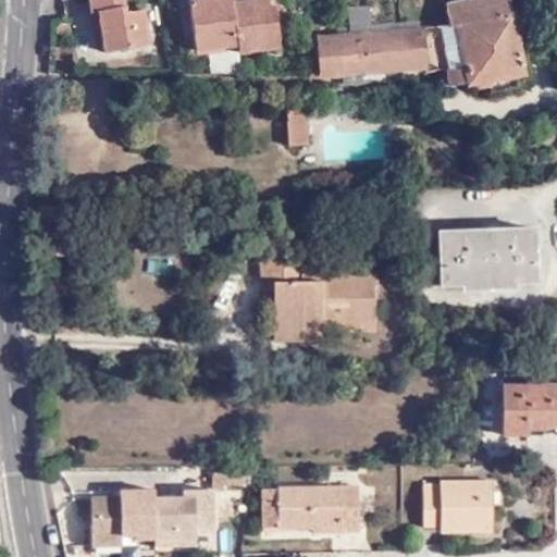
[(96,9),(99,28),(102,48),(146,40),(139,7),(123,9),(121,0),(87,0),(88,10),(96,9)]
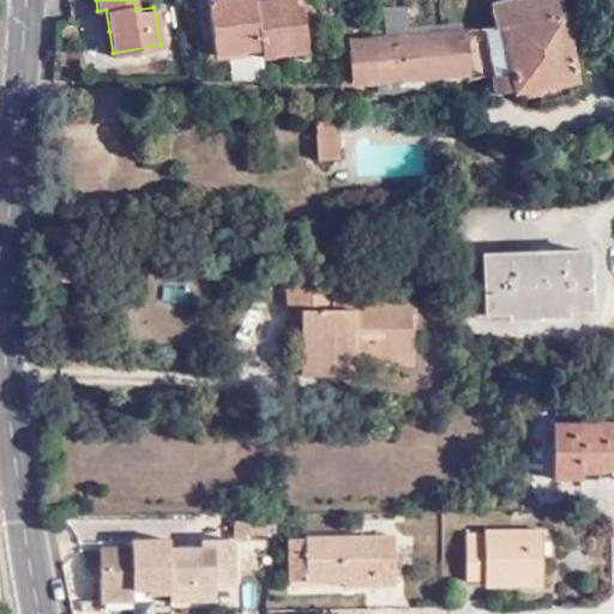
[(208,0),(215,54),(260,47),(262,55),(307,48),(299,0),(208,0)]
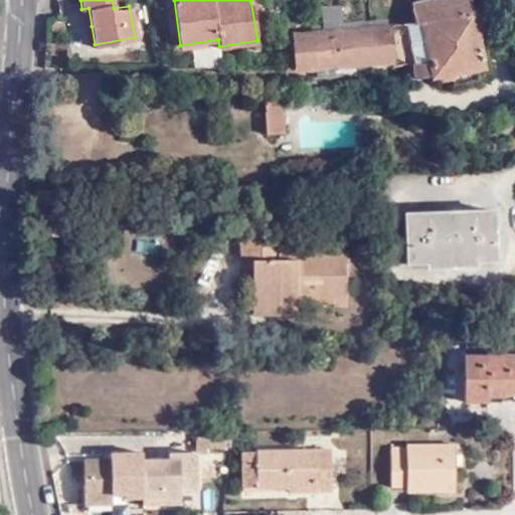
[(434,75),(434,76),(475,69),(476,74),(484,72),(470,0),(418,0),(421,20),(413,21),(385,26),(367,27),(341,29),(340,6),(320,9),(321,31),(294,33),(296,69),(392,60),(392,65),(411,61),(415,77),(434,75)]
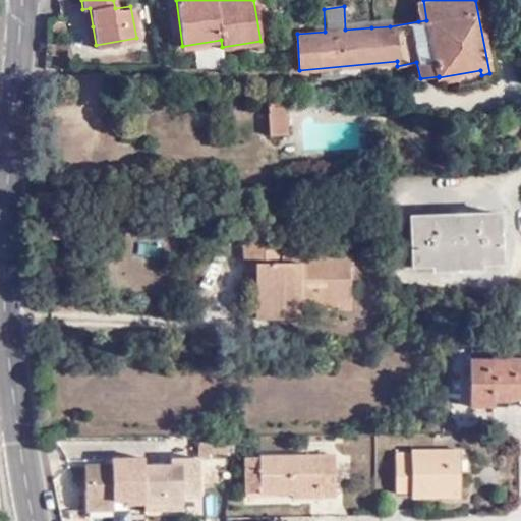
[(422,0),(415,2),(418,21),(426,20),(423,0),(422,0)]
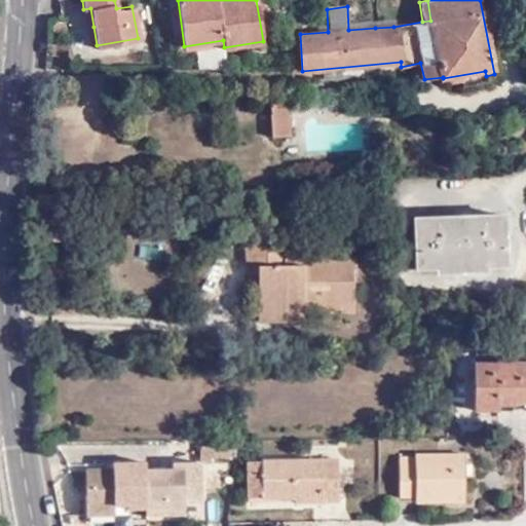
[(86,27),(94,27),(90,8),(83,9),(86,27)]
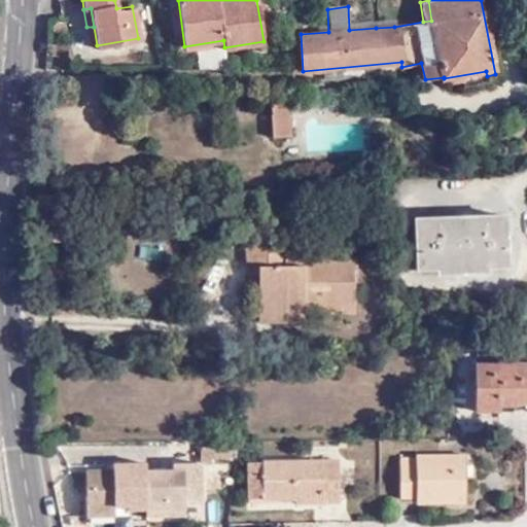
[(486,71),(444,78),(445,83),(449,82),(450,88),(488,81),(487,76),(486,71)]
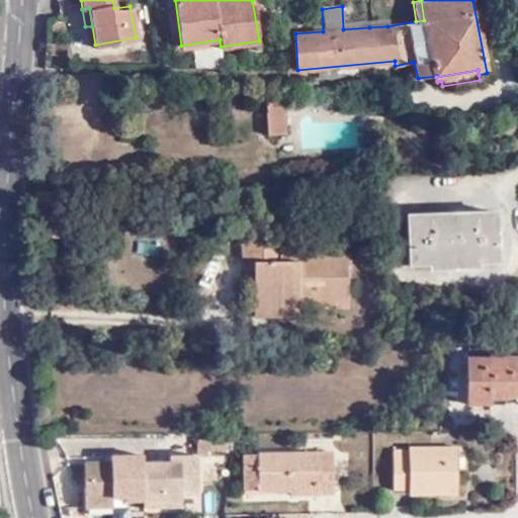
[(286,135),(285,103),(267,104),(268,136),(286,135)]
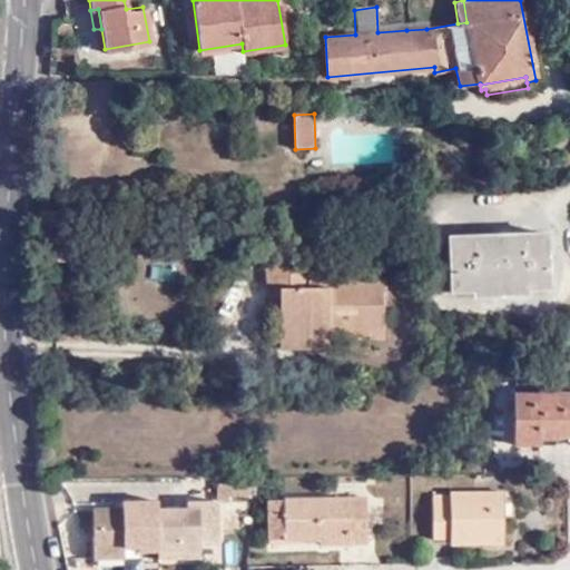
[(544,292),(544,233),(501,235),(500,239),(488,241),(488,236),(445,236),(444,294),(467,294),(467,288),(524,288),(523,292),(544,292)]
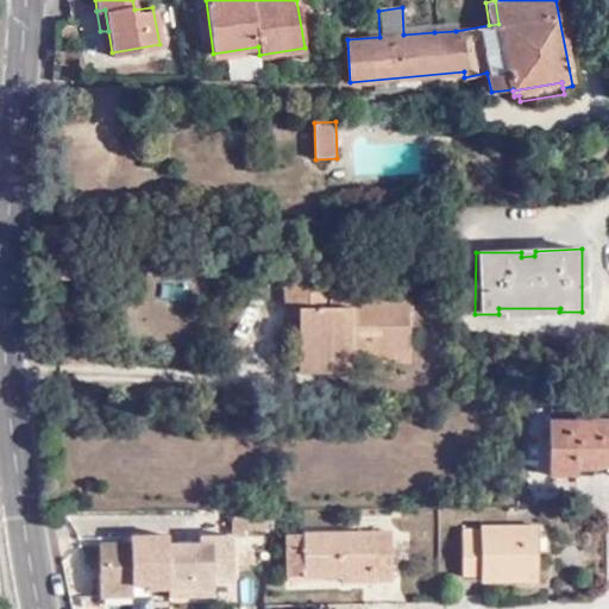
[(350,337),(350,357),(393,355),(393,360),(406,360),(405,312),(409,312),(408,295),(328,299),(328,283),(287,283),(287,311),(296,311),(296,327),(296,358),(331,357),(331,337),(350,337)]
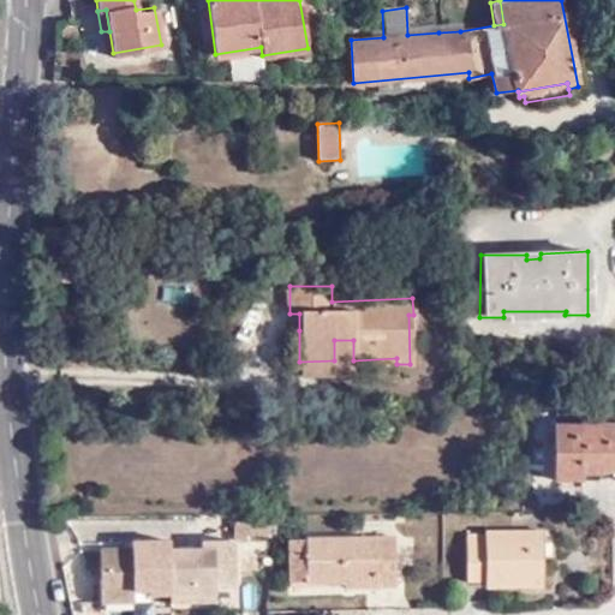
[(299,314),(290,314),(288,329),(299,330),(299,314)]
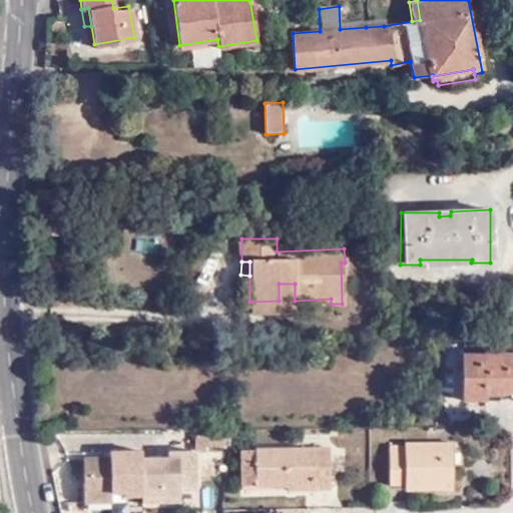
[(295,313),(295,301),(295,284),(279,284),(279,301),(249,302),(250,315),(295,313)]
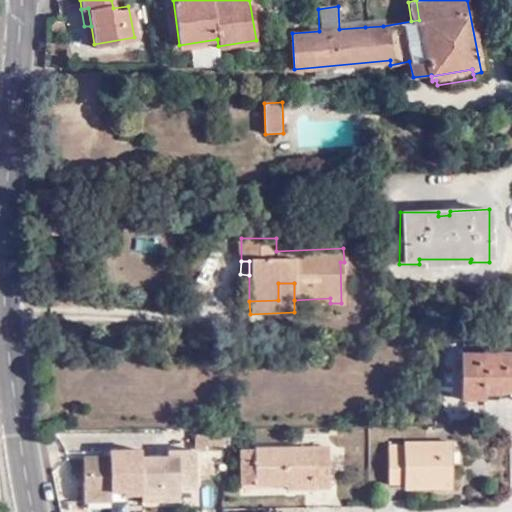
[(511,352),(463,353),(463,399),(499,399),(499,395),(511,394),(511,352)]
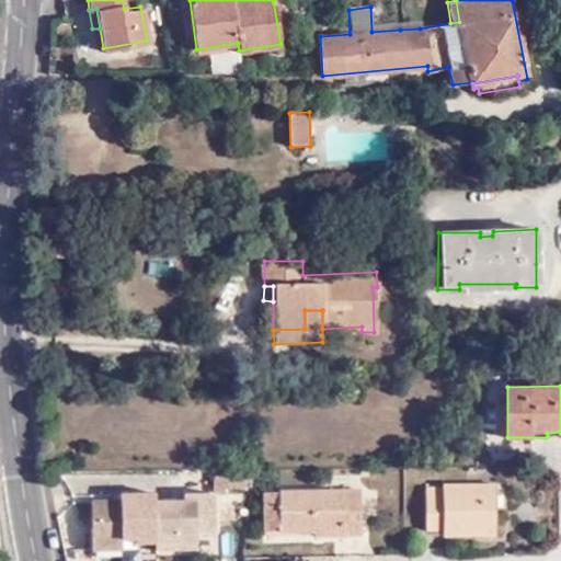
[(214,496),(214,497),(226,497),(226,491),(251,491),(253,471),(183,472),(185,496),(214,496)]
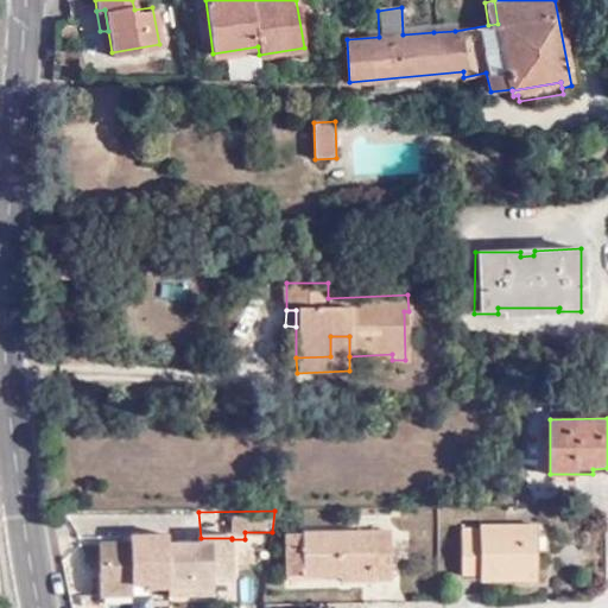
[(537,525),(461,527),(462,574),(480,574),(480,578),(539,575),(537,525)]
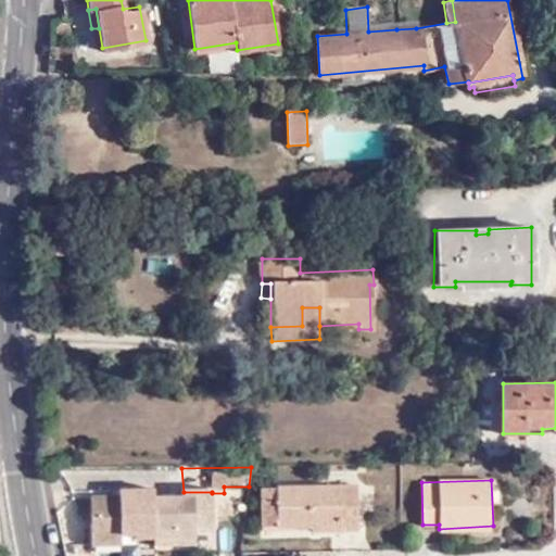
[(276,488),(277,527),(311,527),(318,527),(318,531),(357,530),(356,487),(276,488)]
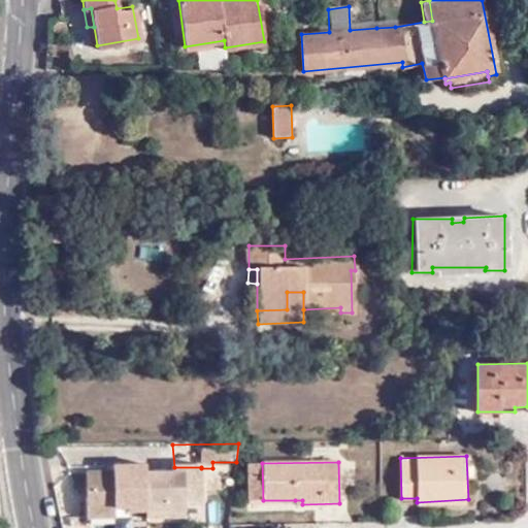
[(255,501),(263,500),(262,463),(254,463),(255,501)]
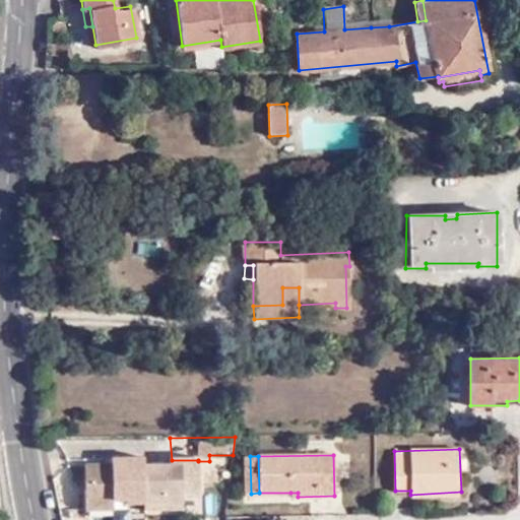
[(84,467),(85,490),(144,488),(143,467),(143,459),(111,460),(111,467),(102,467),(84,467)]
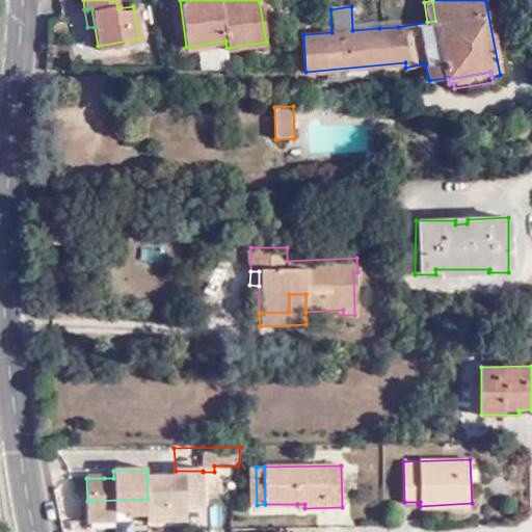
[(148,499),(204,498),(203,472),(203,471),(176,471),(174,471),(174,478),(147,478),(148,499)]
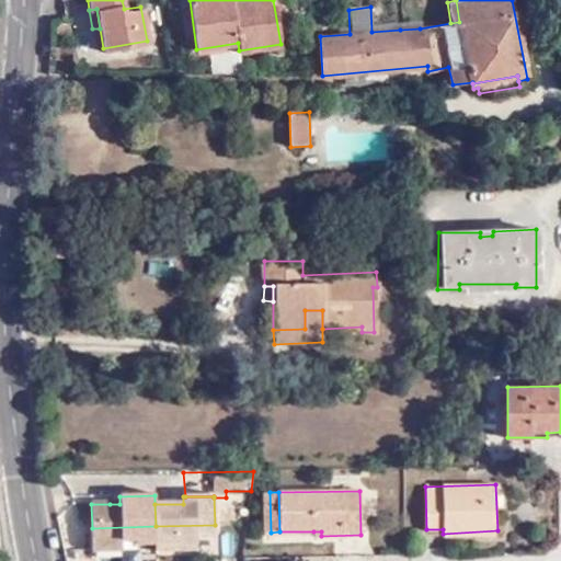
[(156,545),(156,551),(196,550),(196,537),(215,537),(215,525),(156,526),(156,545)]
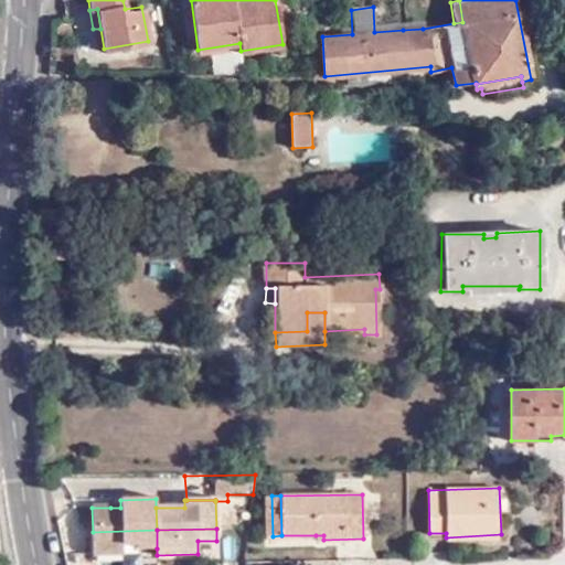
[(157,530),(93,532),(93,553),(93,556),(121,555),(121,543),(137,542),(137,548),(157,548),(157,530)]
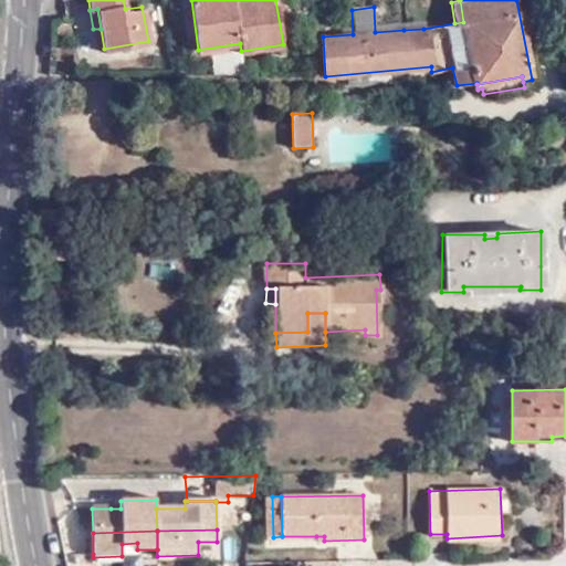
[(93,557),(93,554),(71,555),(73,564),(93,565),(93,557)]
